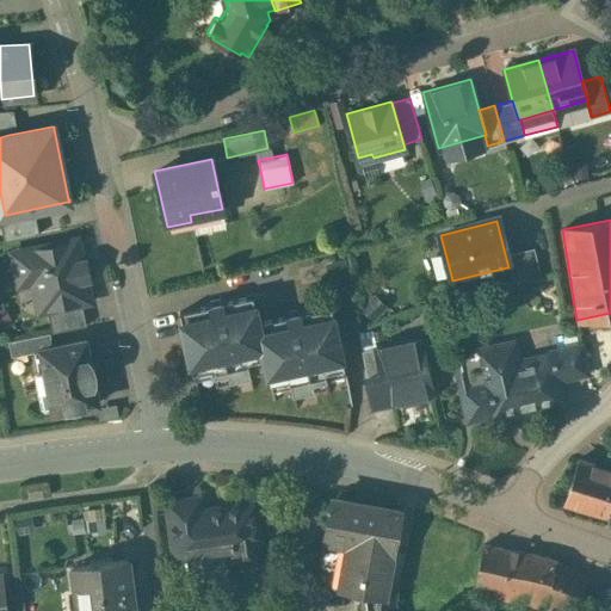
[(75,240),(12,253),(18,283),(32,279),(39,309),(47,308),(80,301),(87,300),(82,278),(87,277),(84,260),(79,261),(75,240)]
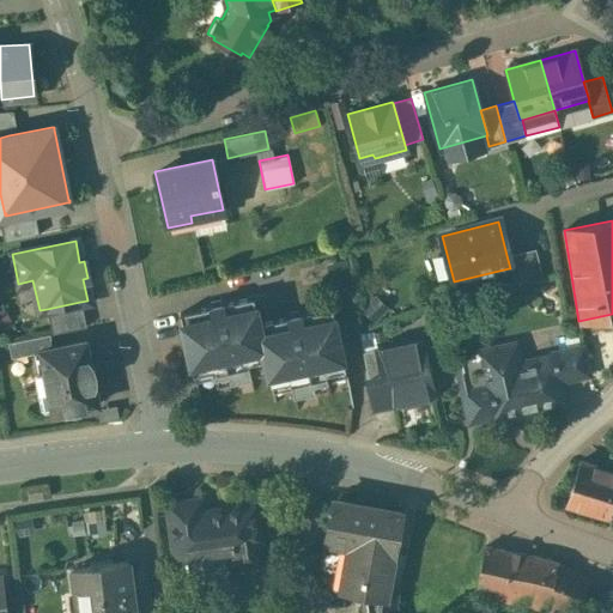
[(534,248),(507,255),(510,268),(509,268),(513,283),(542,277),(534,248)]
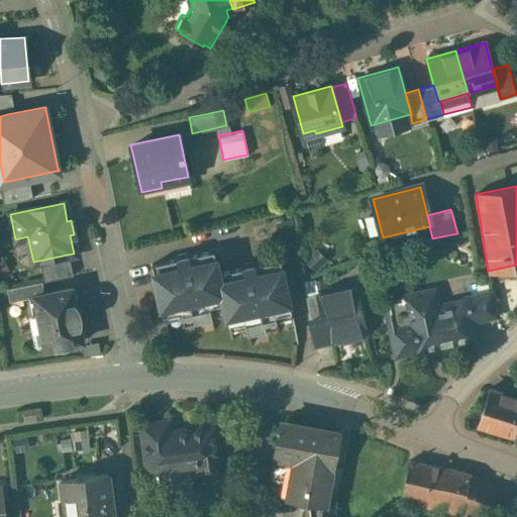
[(279,260),(218,273),(213,250),(150,264),(162,314),(178,311),(180,319),(192,316),(193,322),(211,318),(208,304),(223,301),(227,323),(244,320),(247,334),(265,330),(264,324),(276,321),(274,313),(290,310),(279,260)]
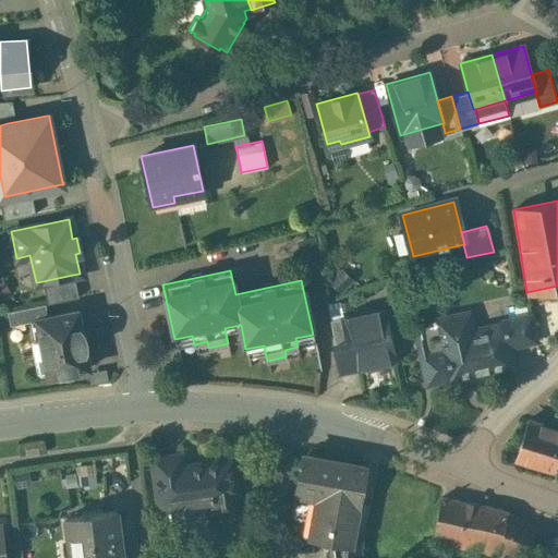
[(73,275),(43,281),(47,303),(77,296),(73,275)]
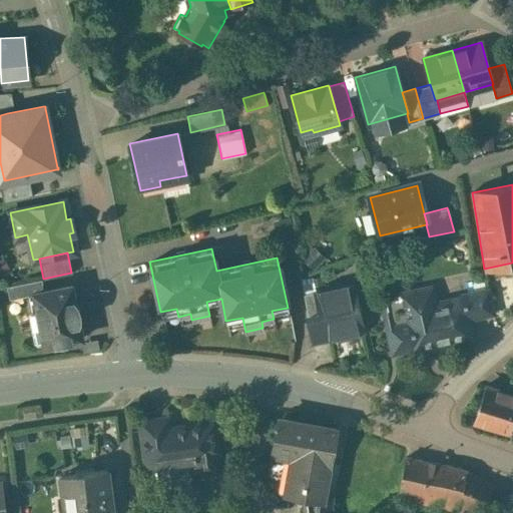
[(366,264),(356,266),(358,275),(368,273),(366,264)]
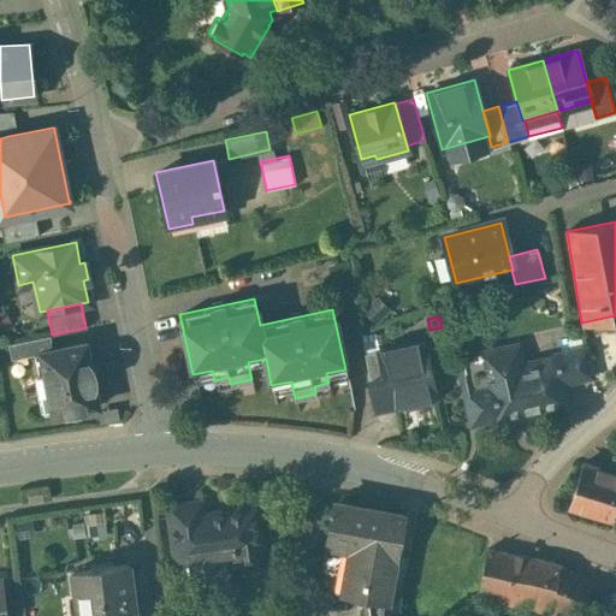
[(49,335),(7,343),(11,359),(34,354),(34,353),(52,349),(49,335)]
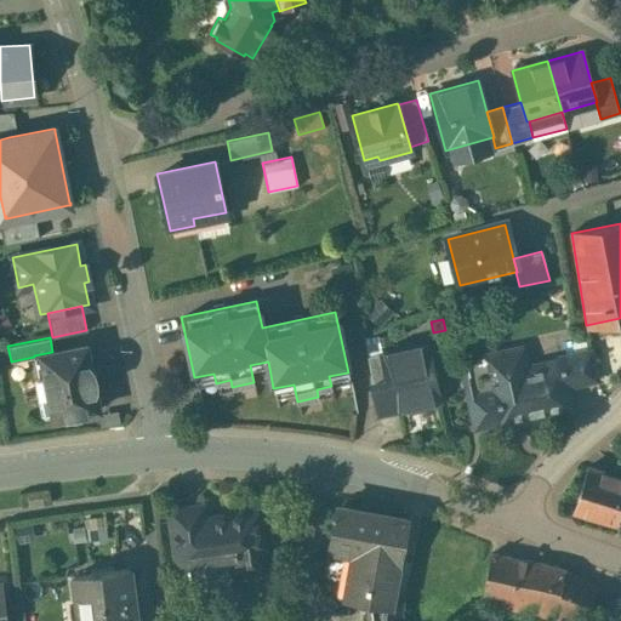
[(410,343),(396,347),(397,349),(381,353),(387,382),(375,385),(375,382),(371,383),(379,419),(380,419),(379,414),(411,406),(412,411),(427,408),(427,403),(438,400),(426,343),(410,347),(410,343)]
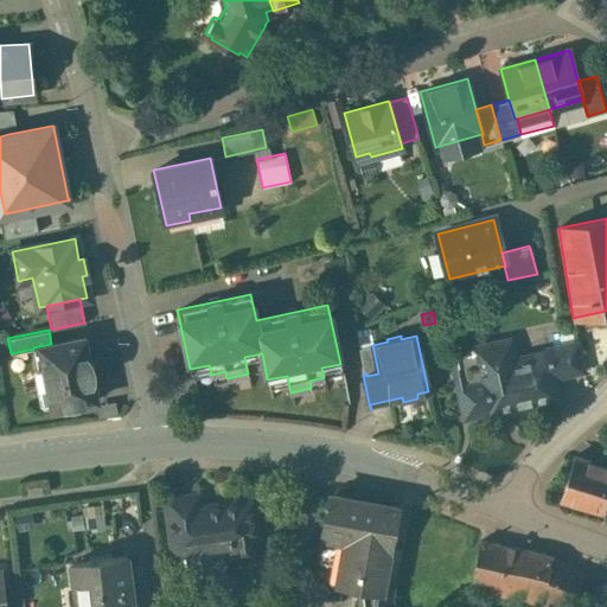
[(51,344),(33,347),(33,349),(42,389),(49,388),(52,408),(62,407),(66,409),(72,409),(77,408),(82,406),(87,402),(96,400),(83,338),(51,344)]
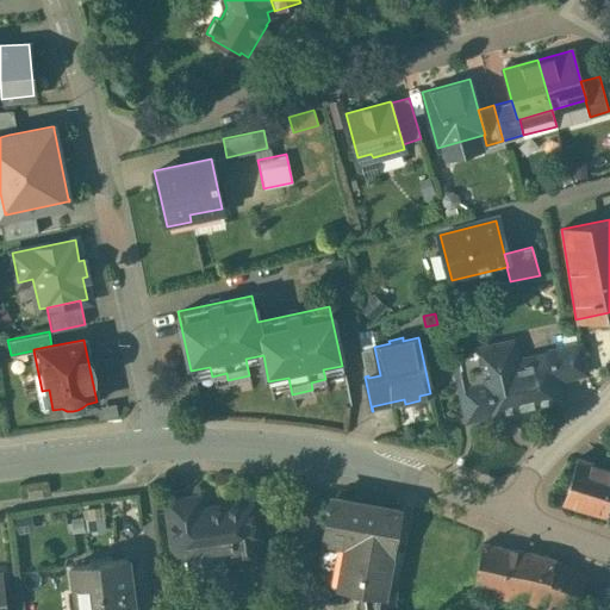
[(547,356),(516,362),(511,343),(478,350),(484,384),(461,388),(467,416),(491,411),(492,416),(559,400),(554,378),(549,355),(547,356)]
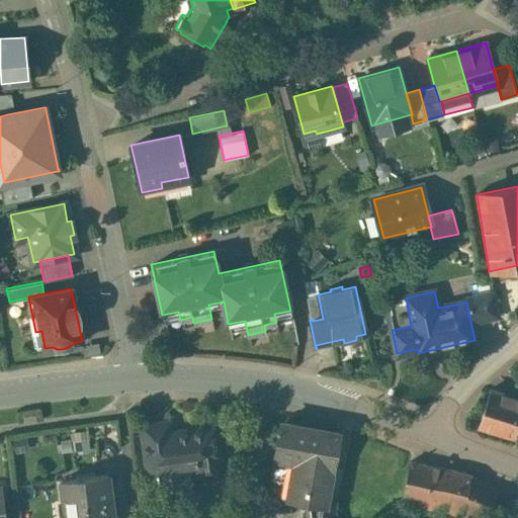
[(492,292),(463,298),(464,303),(466,301),(470,321),(497,317),(492,292)]
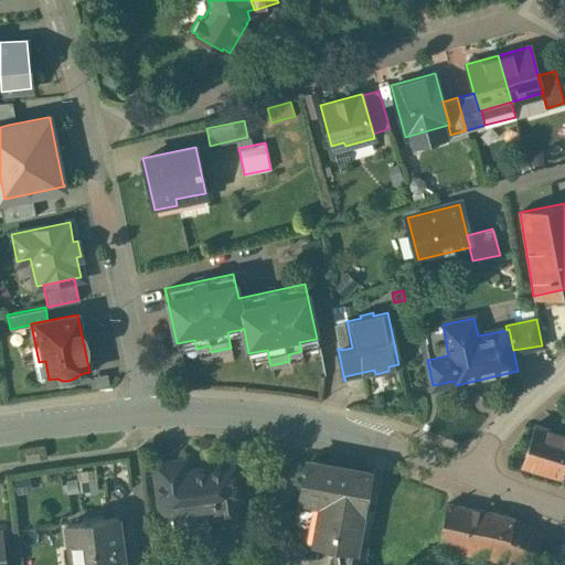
[(347,321),(333,324),(338,349),(341,348),(341,350),(352,348),(347,321)]
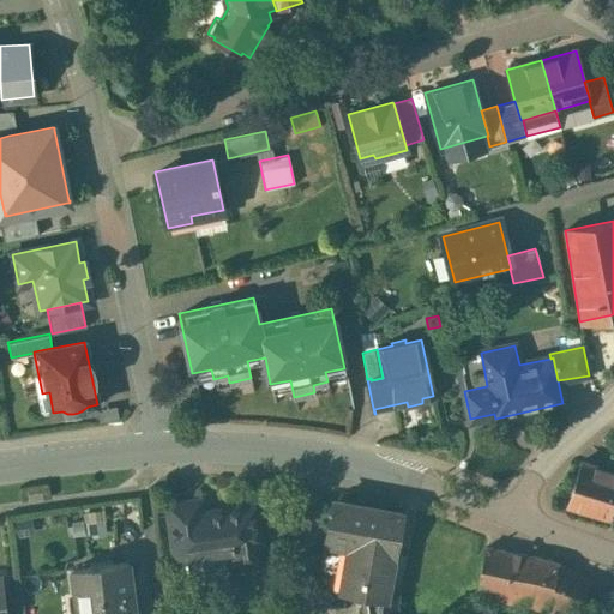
[(613,471),(606,469),(581,462),(566,505),(607,517),(613,494),(613,471)]
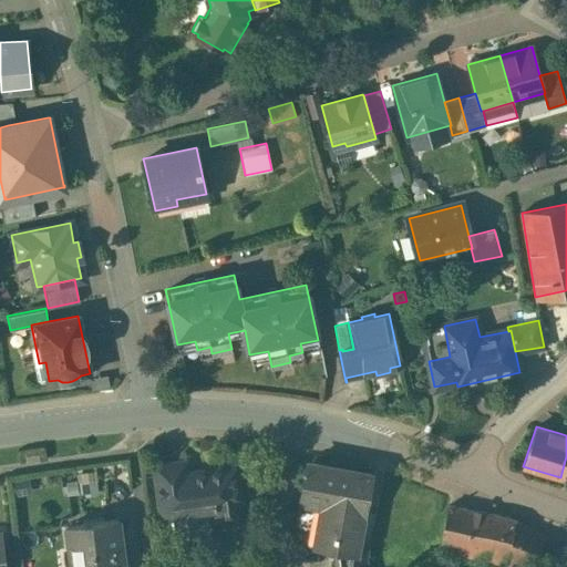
[(234,467),(185,474),(184,462),(154,466),(161,515),(216,508),(217,517),(240,514),(234,467)]
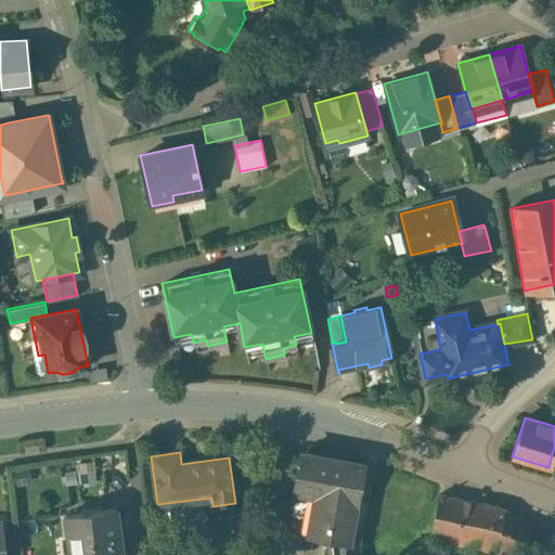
[(363,464),(300,452),(293,489),(295,490),(294,495),(291,513),(310,517),(308,533),(327,537),(348,540),(356,501),(363,464)]
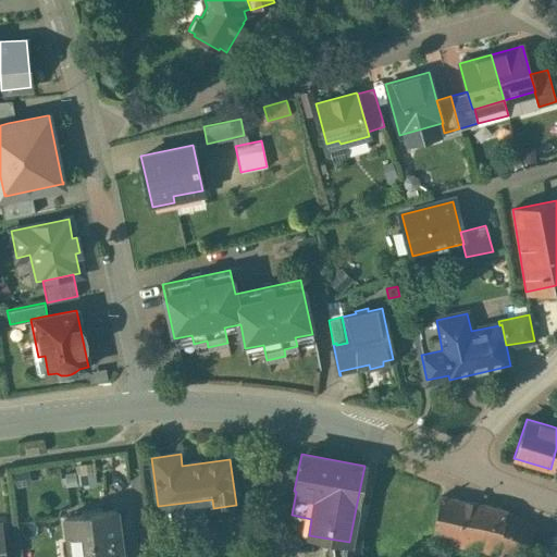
[(486,506),(440,496),(432,540),(468,548),(467,553),(471,554),(472,549),(494,555),(495,549),(479,545),(486,506)]
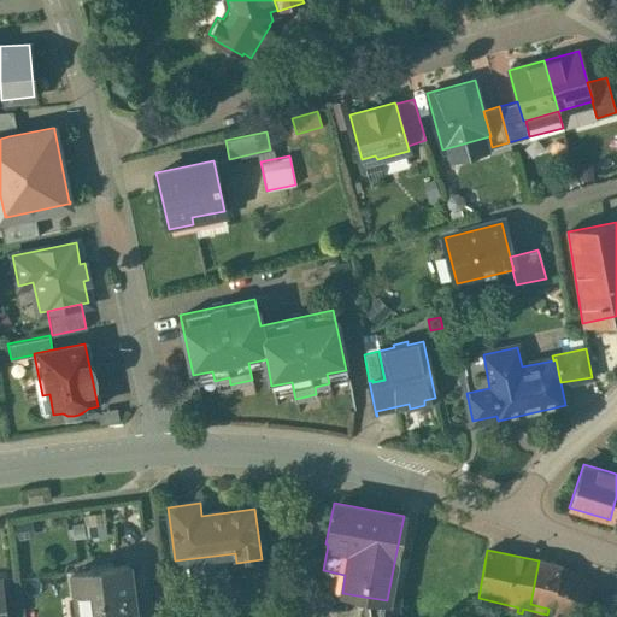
[(591,583),(560,566),(539,560),(530,604),(548,609),(583,615),(591,583)]
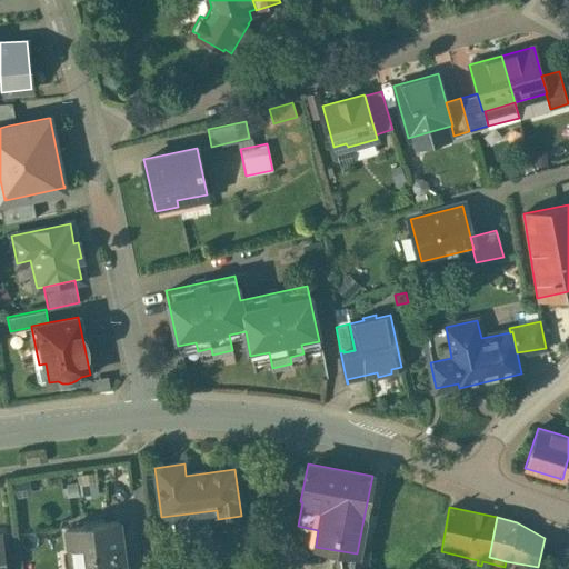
[(123,568),(118,521),(67,528),(71,568),(123,568)]
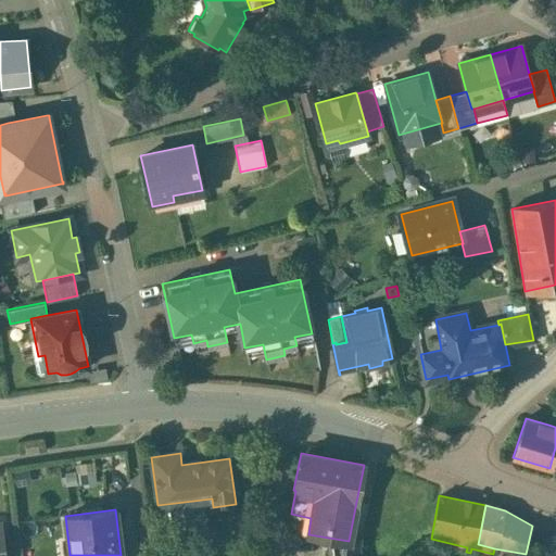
[(349,541),(328,538),(330,555),(357,555),(357,552),(359,542),(349,541)]
